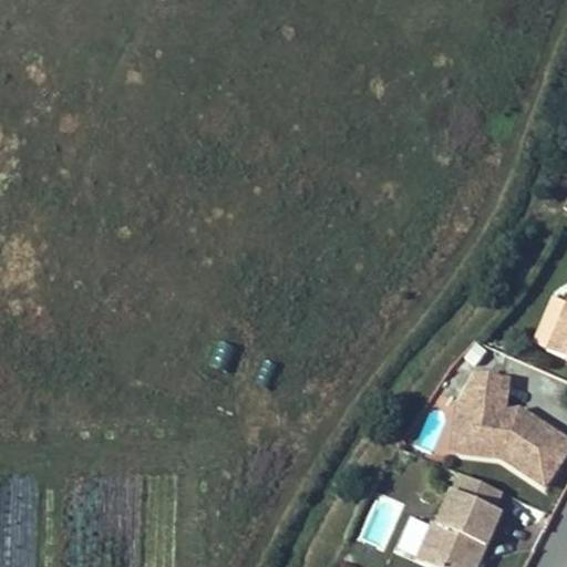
[(566,295),(544,347),(566,357),(566,295)]
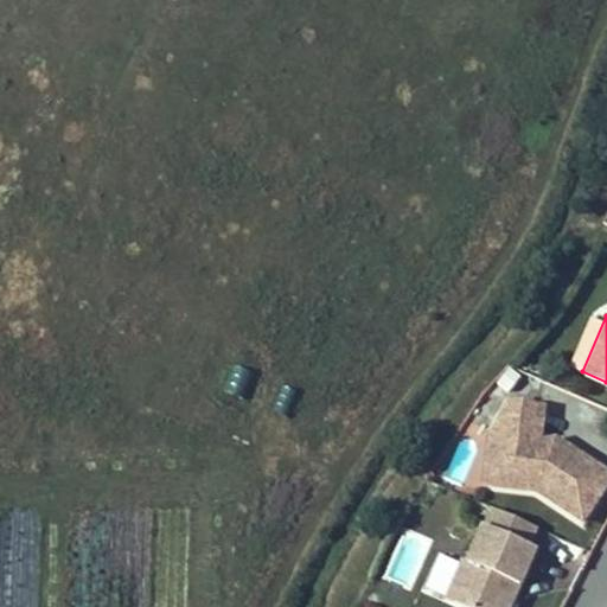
[(536,402),(506,396),(487,430),(500,432),(494,481),(532,487),(579,518),(606,473),(560,442),(555,451),(545,443),(537,438),(532,438),(536,402)]
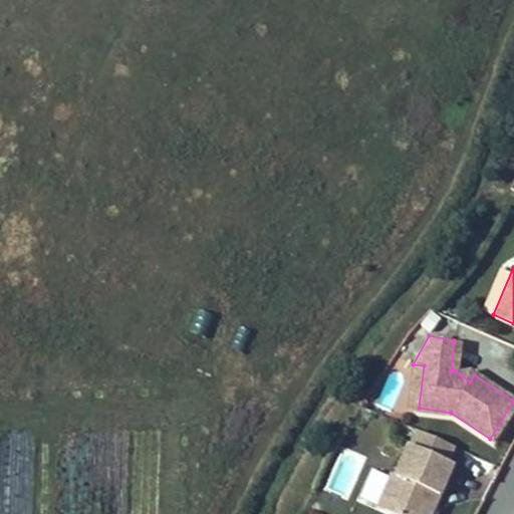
[(424,365),(413,364),(408,407),(419,408),(424,365)]
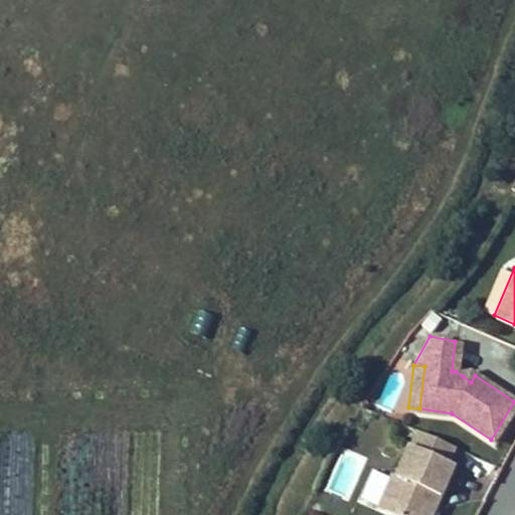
[(475,375),(467,370),(463,376),(471,382),(475,375)]
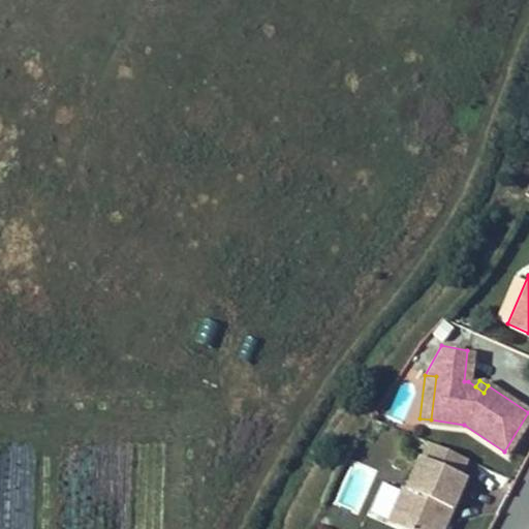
[(462,475),(416,455),(403,487),(400,485),(383,520),(403,528),(428,528),(439,502),(447,507),(462,475)]
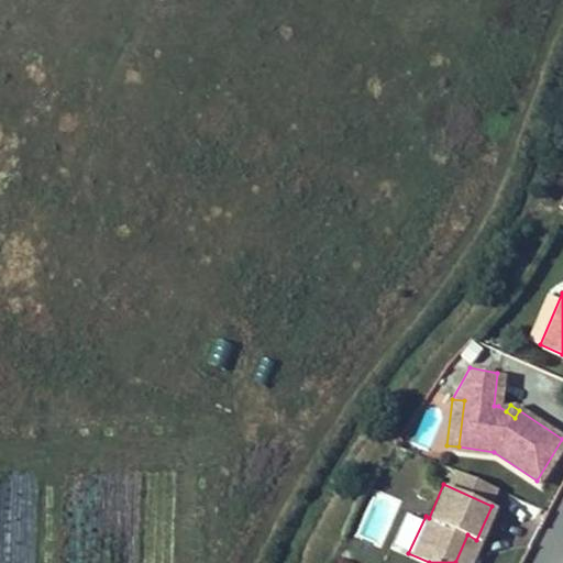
[(373,488),(353,537),(381,548),(400,499),(373,488)]
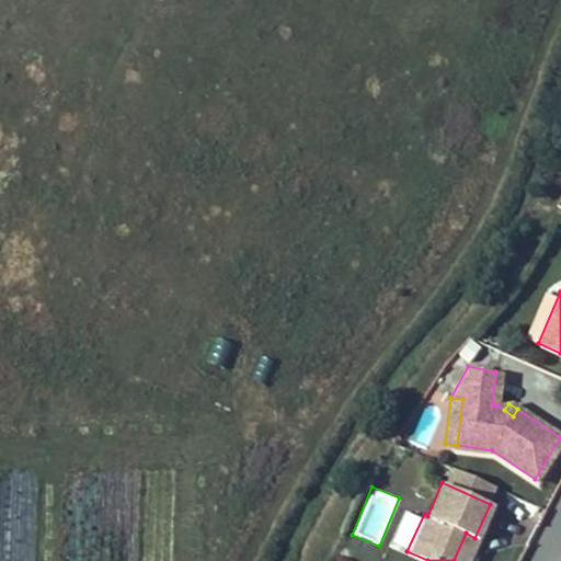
[(464,560),(474,538),(466,533),(454,560),(464,560)]
